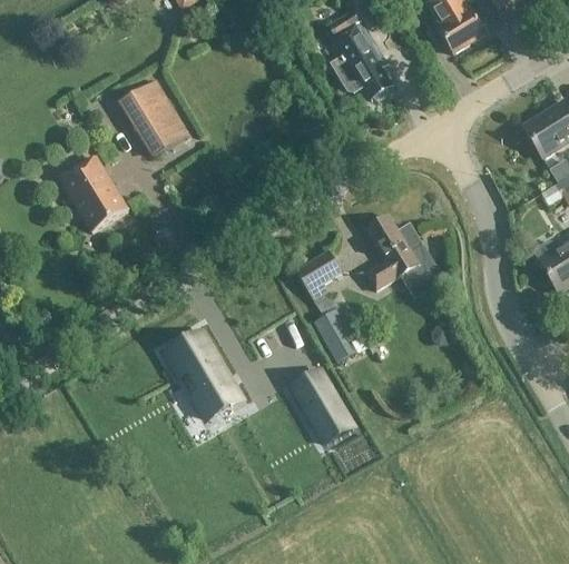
[(177,0),(183,9),(199,0),(177,0)]
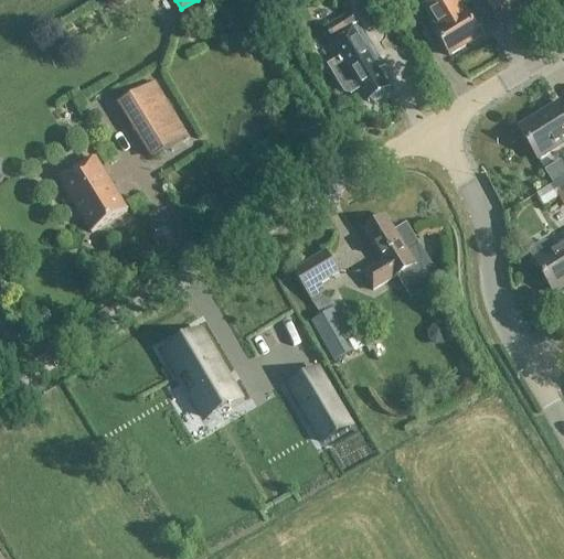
[(331,36),(337,45),(349,66),(340,72),(338,78),(346,92),(352,93),(362,87),(369,98),(371,97),(375,99),(383,94),(383,89),(390,85),(380,67),(385,64),(359,21),(357,22),(350,11),(361,3),(359,0),(341,0),(349,11),(326,25),(332,36),(331,36)]
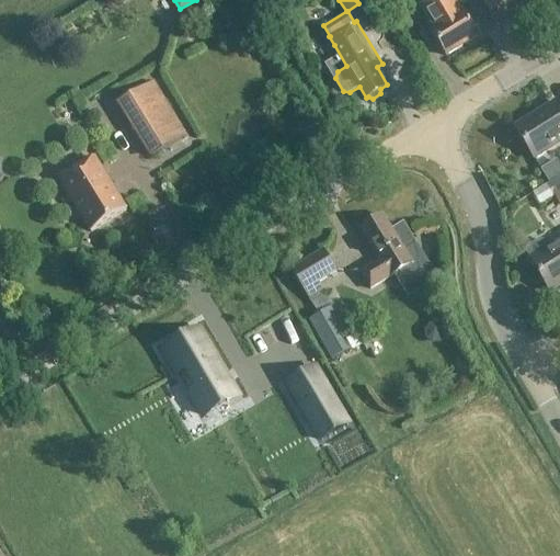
[(434,25),(432,27),(447,53),(479,33),(464,8),(463,9),(456,0),(423,0),(420,2),(434,25)]
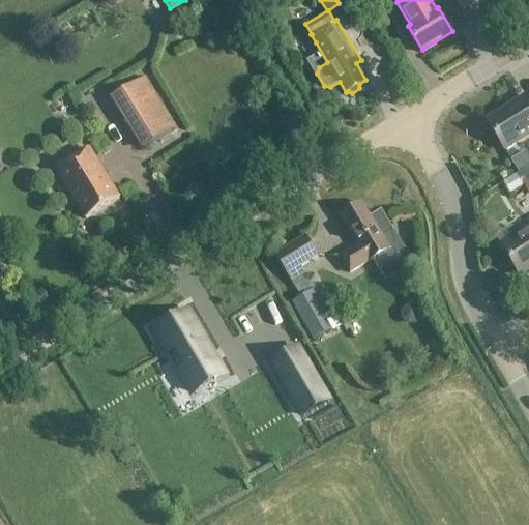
[(458,0),(470,20),(501,1),(500,0),(458,0)]
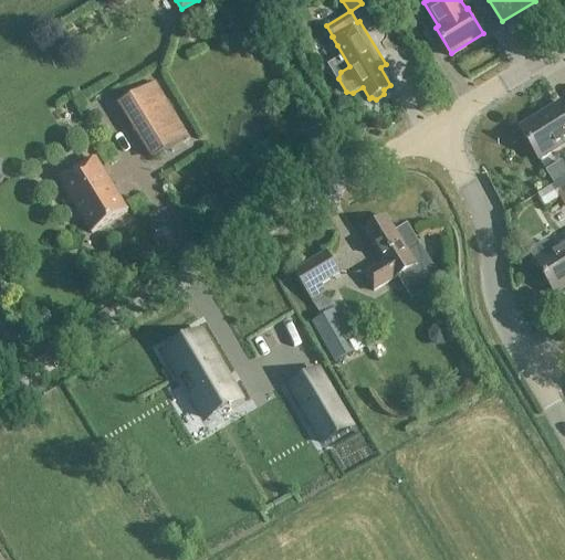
[(155,80),(122,101),(156,156),(189,135),(155,80)]
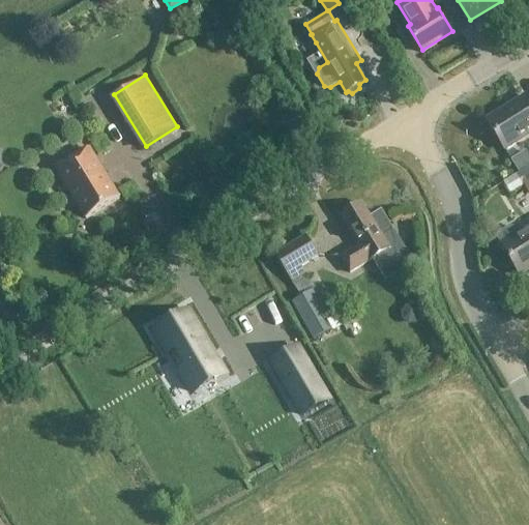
[(528,98),(526,93),(487,117),(505,147),(528,133),(528,98)]
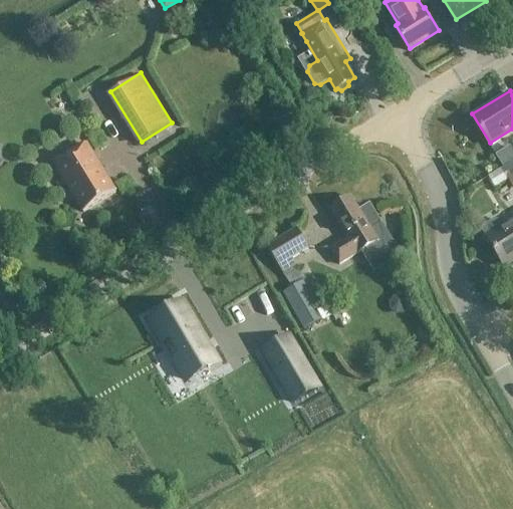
[(53,160),(84,210),(116,190),(87,142),(74,150),(73,148),(53,160)]
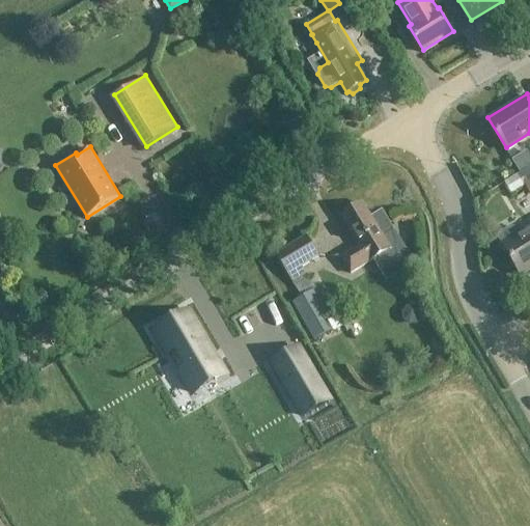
[(529,164),(504,180),(511,191),(525,183),(529,190),(529,164)]
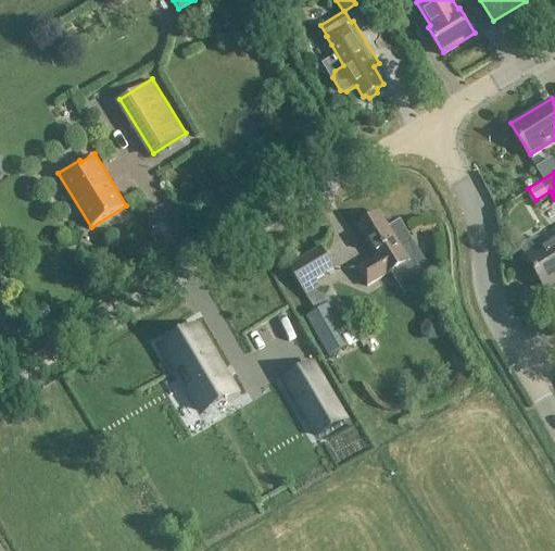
[(367,283),(395,265),(402,275),(414,267),(410,260),(410,259),(402,247),(413,239),(401,220),(389,226),(380,211),(357,224),(377,255),(357,267),(367,283)]
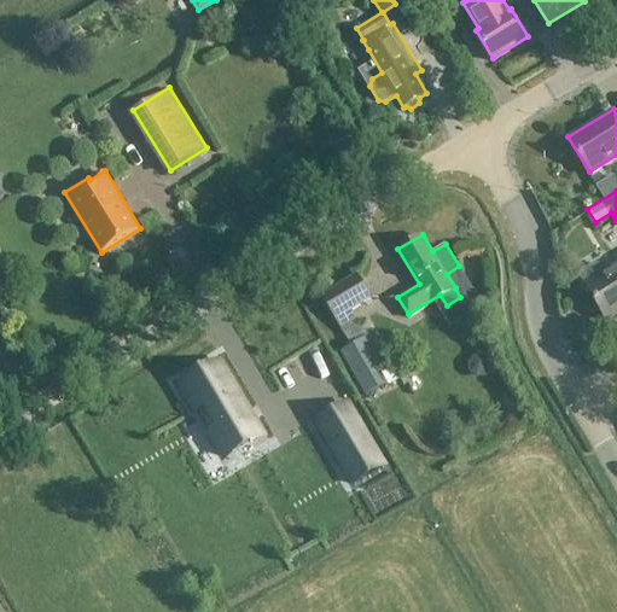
[(616,262),(606,269),(600,260),(595,260),(577,269),(585,283),(606,318),(616,310),(616,262)]
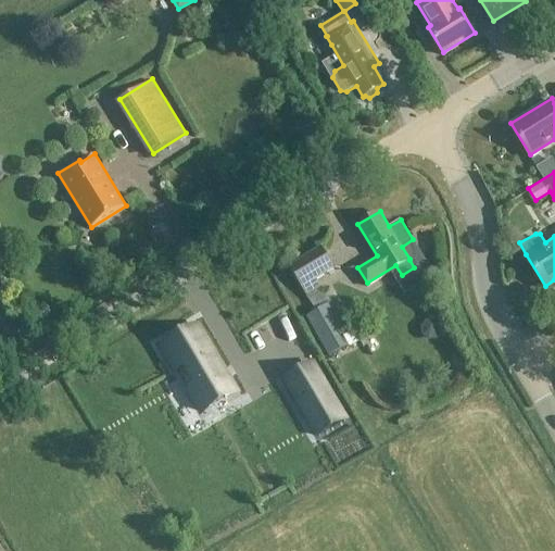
[(320,246),(290,265),(310,297),(323,289),(316,277),(333,266),(320,246)]
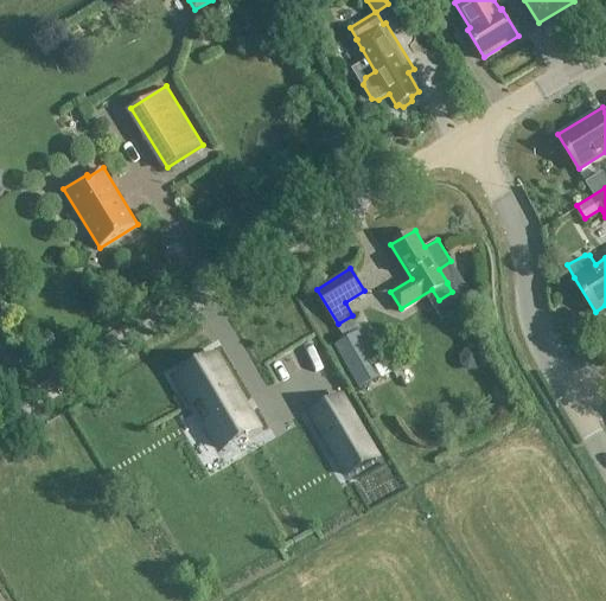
[(355,334),(337,344),(359,385),(377,375),(355,334)]
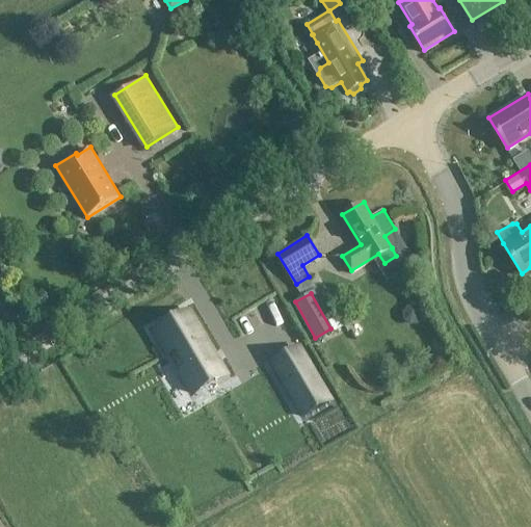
[(167,325),(158,331),(193,390),(202,385),(202,384),(215,376),(216,376),(226,371),(218,360),(217,360),(212,351),(213,350),(190,312),(181,317),(182,318),(167,326),(167,325)]
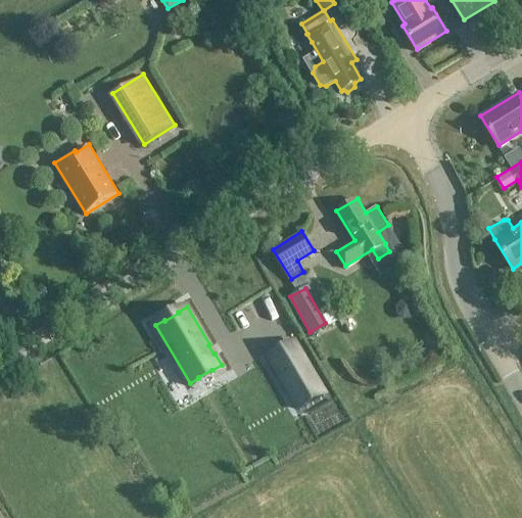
[(295,339),(270,356),(301,408),(327,392),(295,339)]
